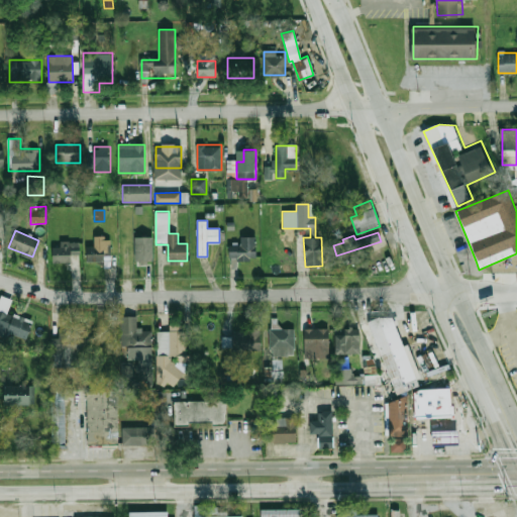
[(110,245),(110,239),(104,239),(104,235),(94,236),(94,245),(86,245),(86,263),(110,262),(110,245)]
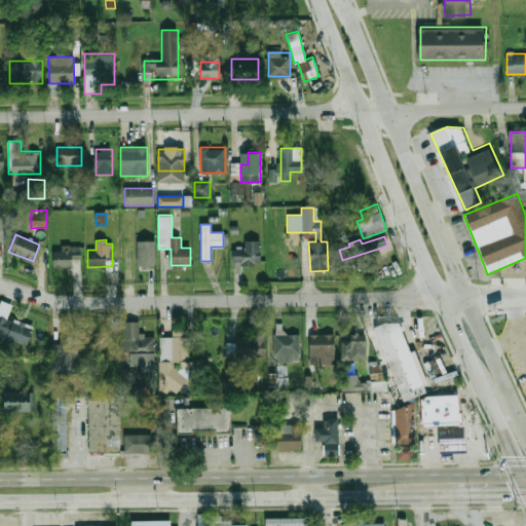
[(260,240),(245,240),(245,248),(233,248),(233,264),(260,264),(260,240)]
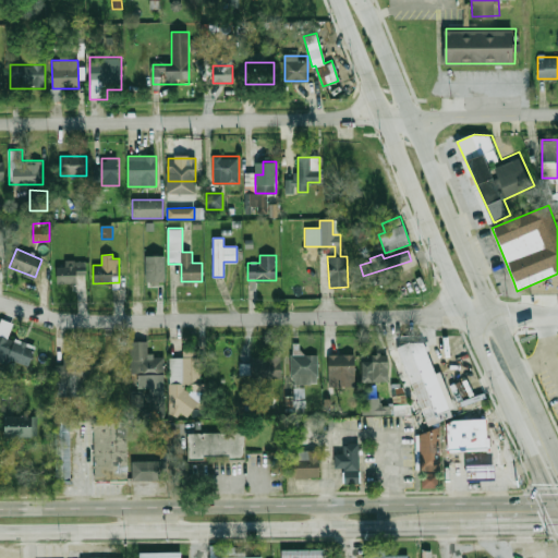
[(145,256),(165,256),(166,282),(145,282),(145,256)]
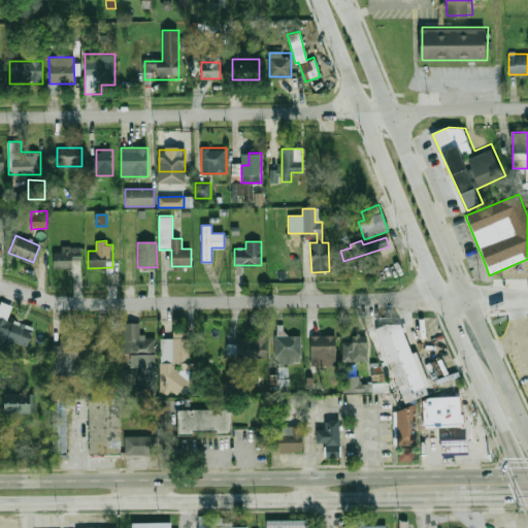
[(83,248),(62,248),(62,252),(54,252),(54,268),(71,268),(71,260),(83,260),(83,248)]
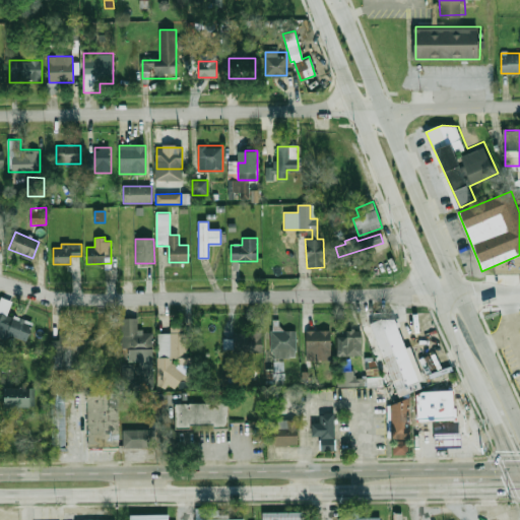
[(0,299),(0,312),(6,315),(11,301),(1,297),(0,299)]
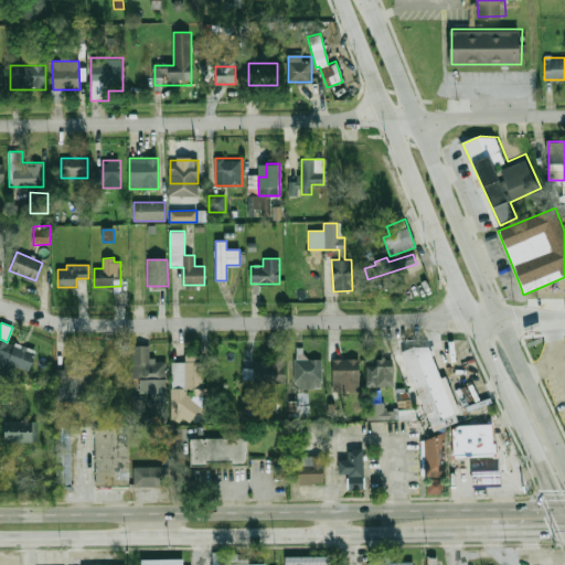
[(0,340),(0,366),(6,369),(8,364),(29,372),(36,351),(14,342),(13,345),(0,340)]
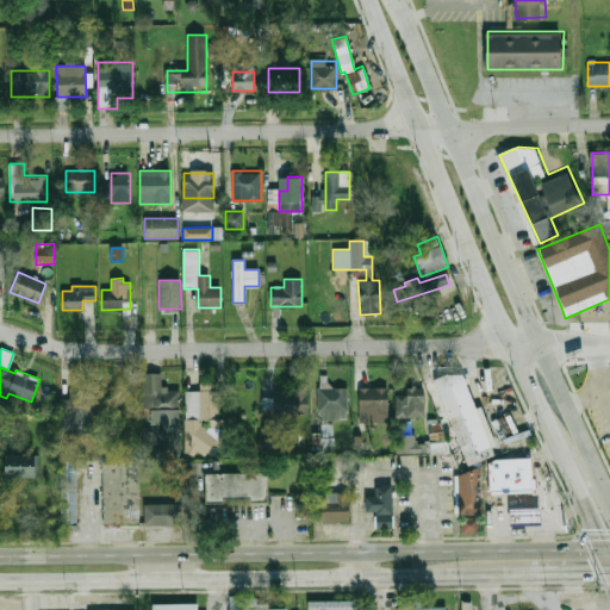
[(434,380),(461,369),(477,409),(483,406),(498,446),(493,448),(496,454),(468,465),(434,380)]
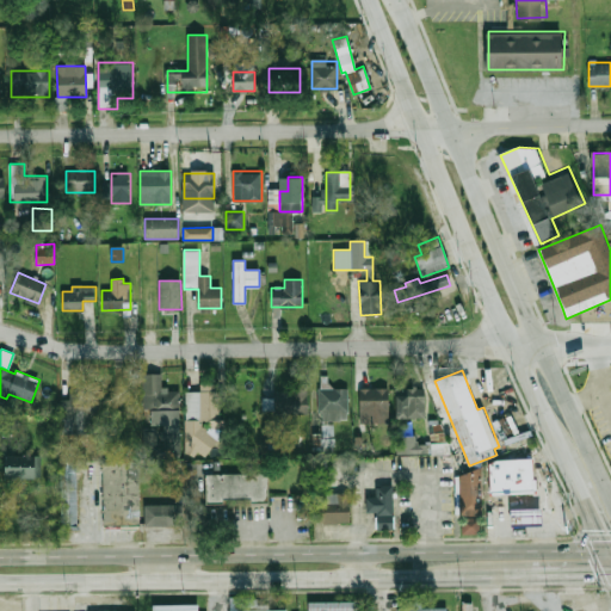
[(161,374),(144,374),(144,425),(181,424),(180,390),(161,390),(161,374)]
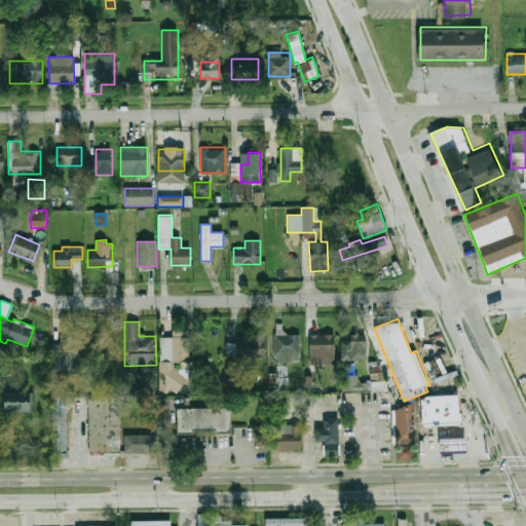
[(189,336),(185,336),(184,330),(172,330),(172,337),(159,337),(159,362),(159,390),(166,392),(170,388),(176,392),(185,380),(187,377),(180,371),(189,371),(189,363),(189,336)]
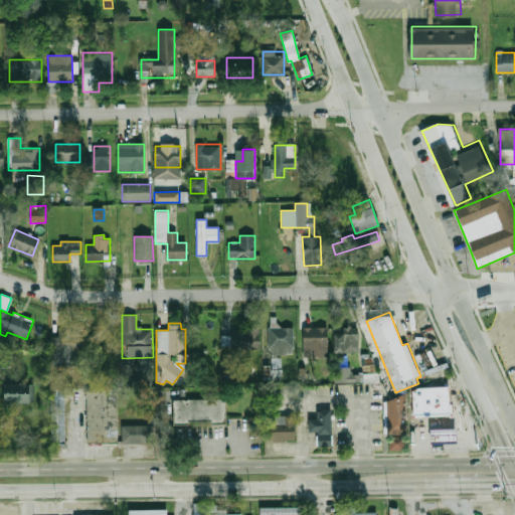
[(294,328),(271,327),(270,354),(294,354),(294,328)]
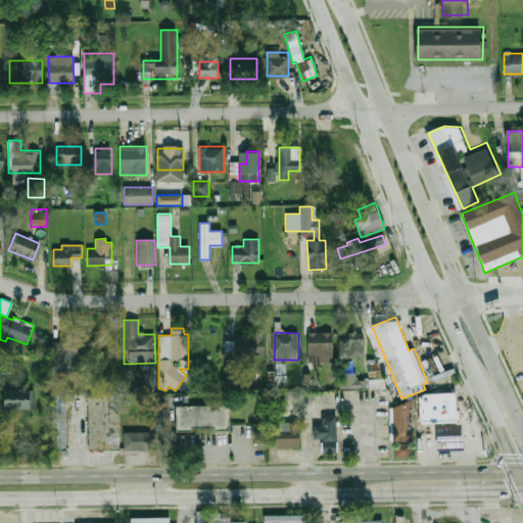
[(308,352),(332,352),(332,333),(308,333),(308,352)]
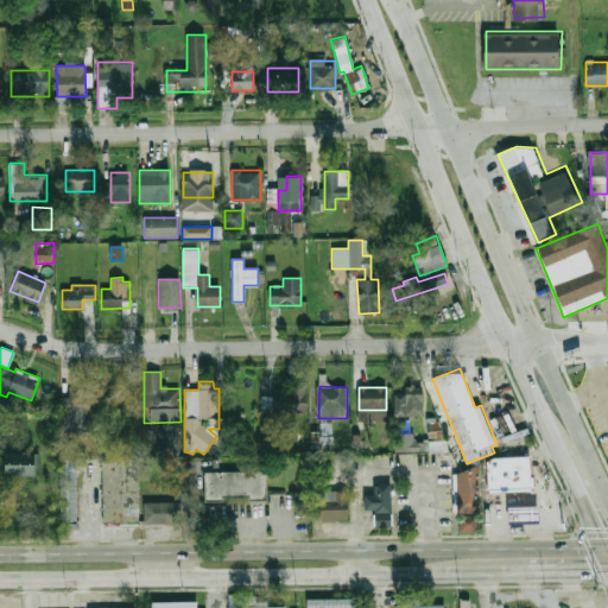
[(423,416),(423,387),(393,387),(393,416),(423,416)]
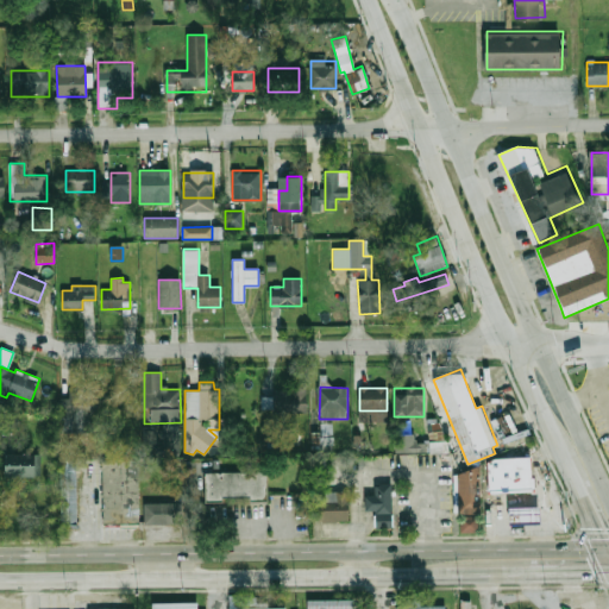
[(271,389),(271,396),(263,396),(263,413),(307,413),(307,389),(271,389)]
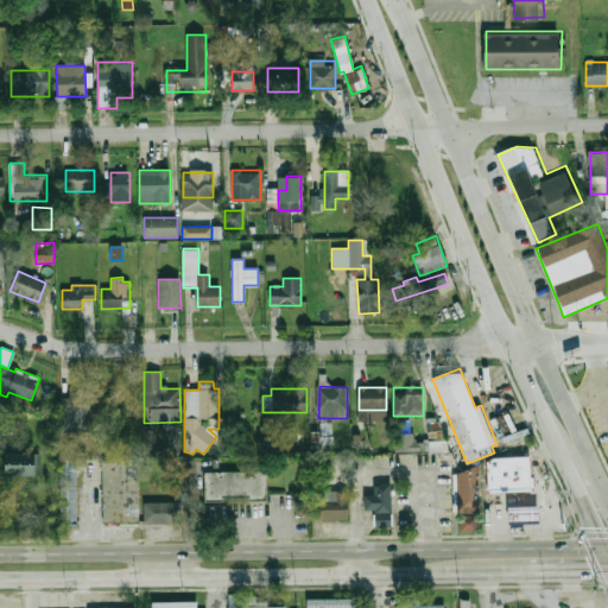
[(59,430),(97,430),(97,394),(59,394),(59,430)]
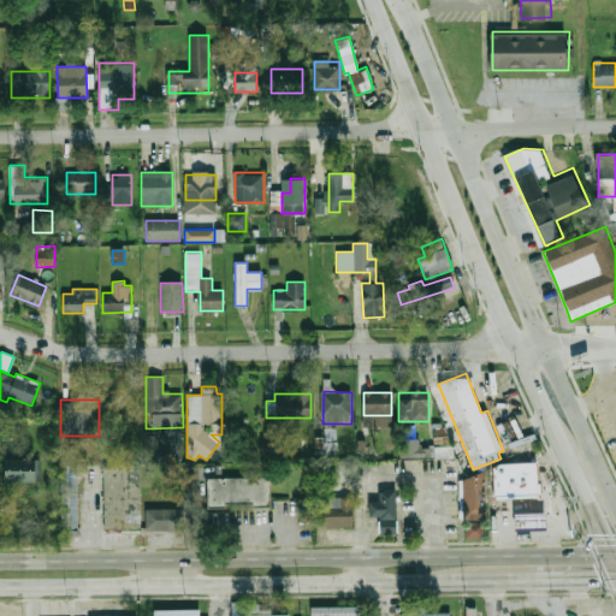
[(337,427),(326,427),(326,451),(337,451),(337,427)]
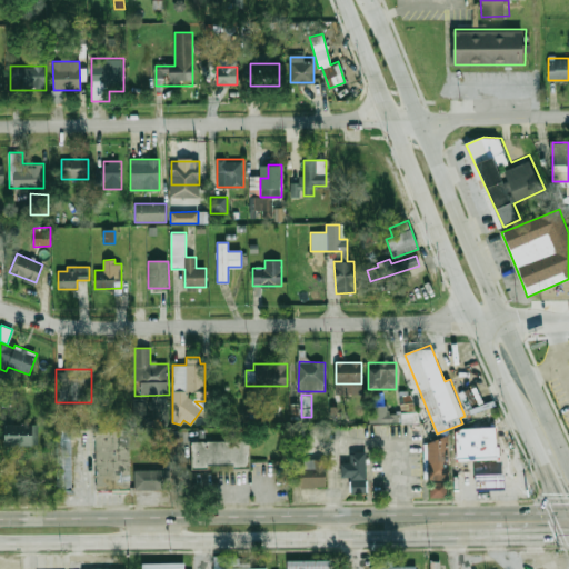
[(397,422),(397,406),(370,406),(370,422),(397,422)]
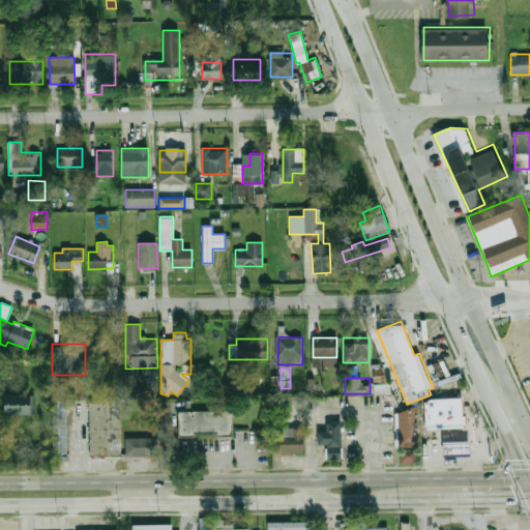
[(1,415),(37,415),(37,395),(1,395),(1,415)]
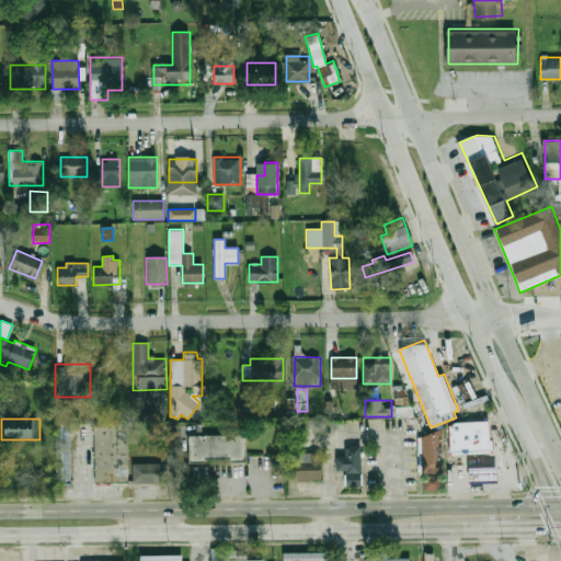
[(456,422),(491,422),(492,453),(456,454),(456,422)]
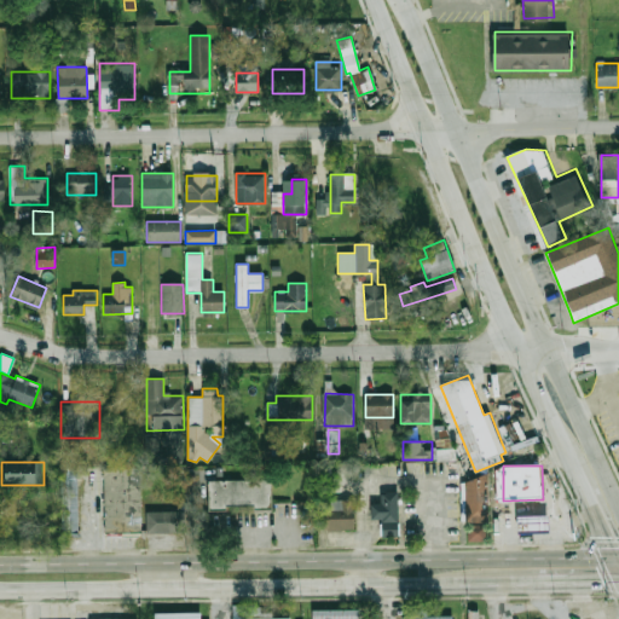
[(62,467),(80,467),(82,527),(64,528),(62,467)]
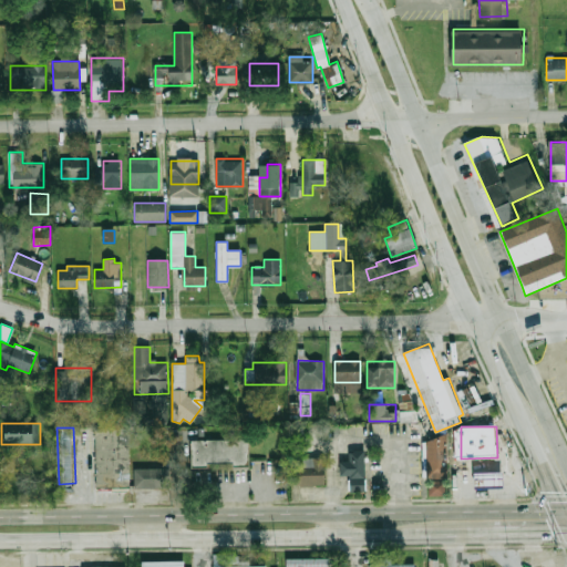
[(130,429),(131,484),(100,485),(98,430),(130,429)]
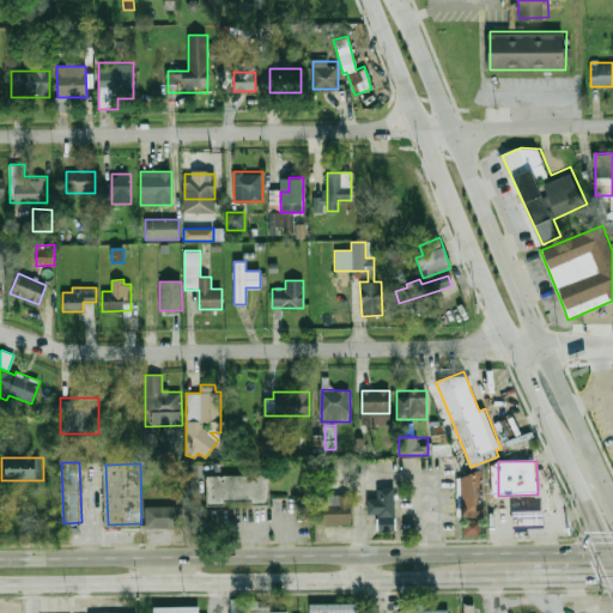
[(462,468),(483,468),(484,521),(463,521),(462,468)]
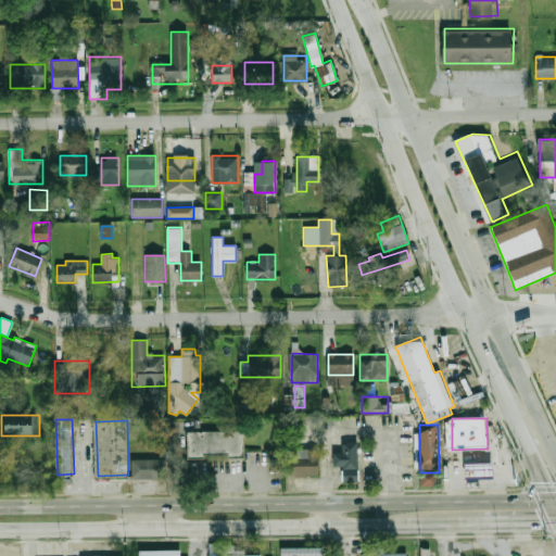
[(187,458),(187,431),(244,430),(244,458),(229,458),(229,453),(204,453),(204,458),(187,458)]
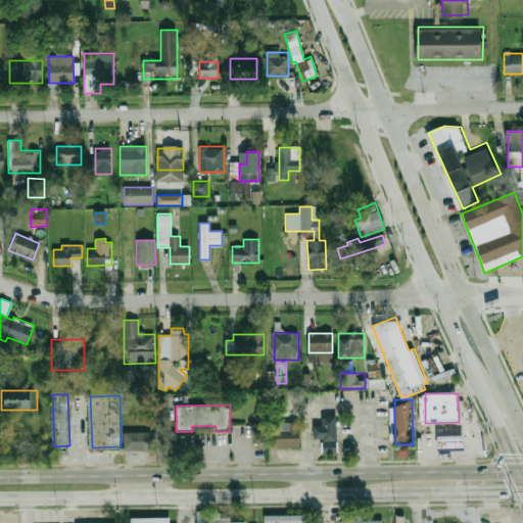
[(324,454),(323,440),(315,440),(314,425),(323,425),(322,417),(335,417),(336,453),(324,454)]
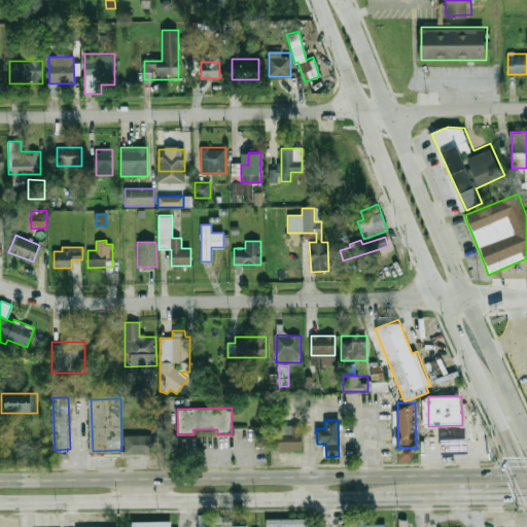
[(302,451),(278,452),(278,451),(272,451),(271,428),(281,427),(281,425),(301,425),(302,451)]
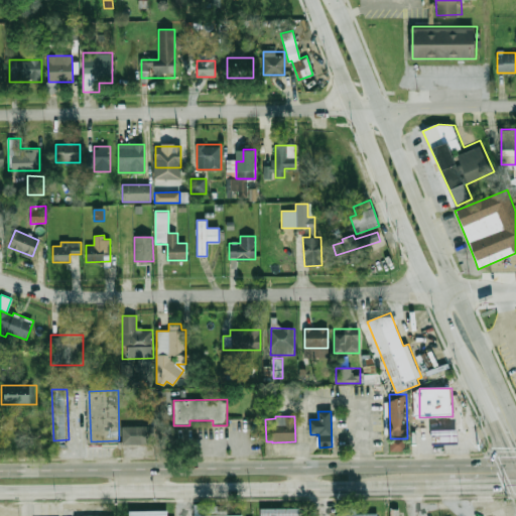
[(126,439),(126,423),(151,422),(151,438),(126,439)]
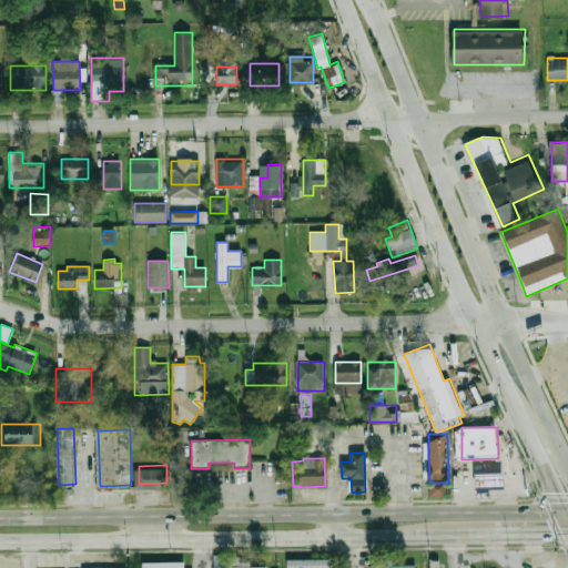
[(473,474),(501,473),(503,487),(474,487),(473,474)]
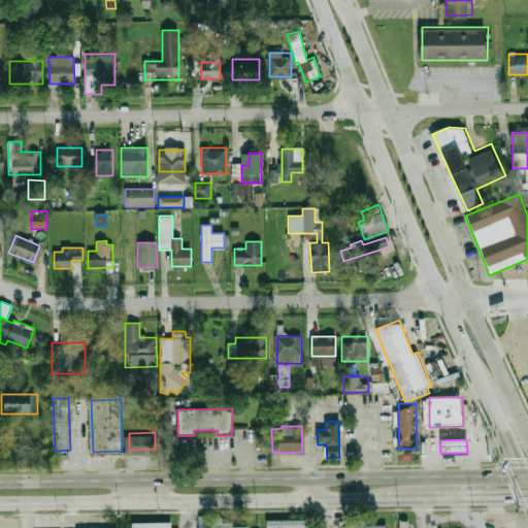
[(417,449),(417,460),(400,461),(399,449),(417,449)]
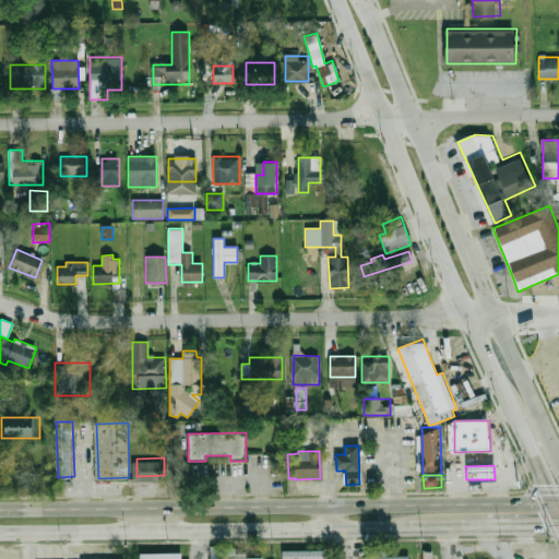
[(261,558),(262,558),(245,558),(245,552),(235,552),(235,546),(210,546),(210,558),(217,558),(261,558)]
